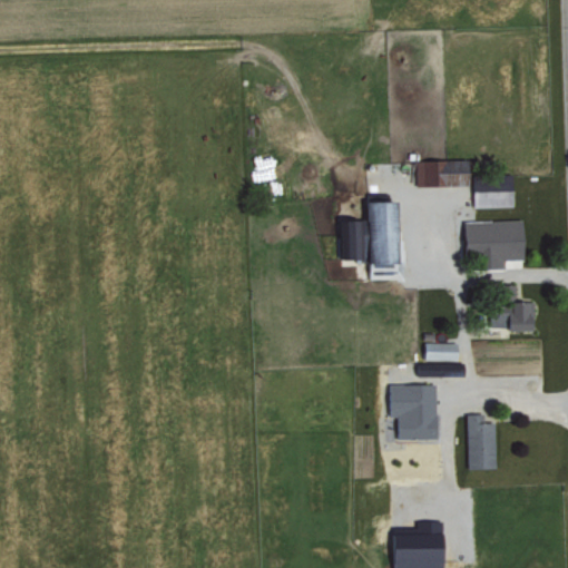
[(469,160),(418,162),(418,187),(470,186),(469,160)]
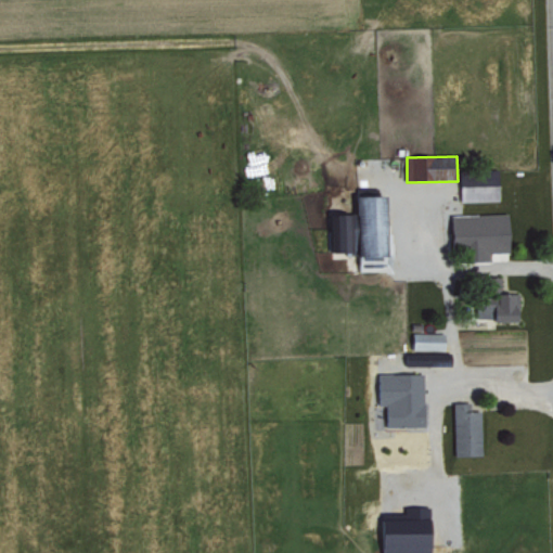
[(462,174),(463,203),(501,202),(500,171),(462,174)]
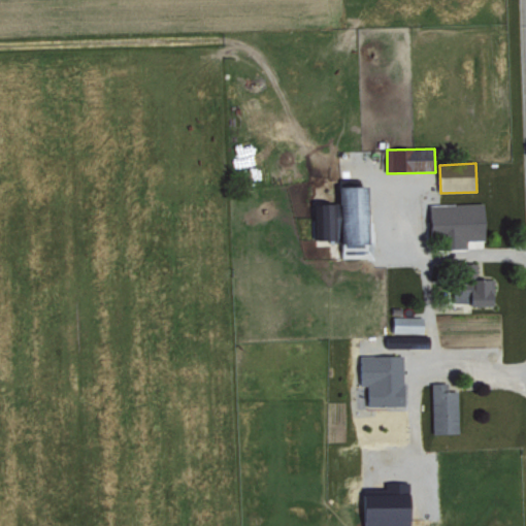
[(485,204),(431,205),(431,237),(446,237),(447,250),(467,249),(467,241),(485,241),(485,204)]
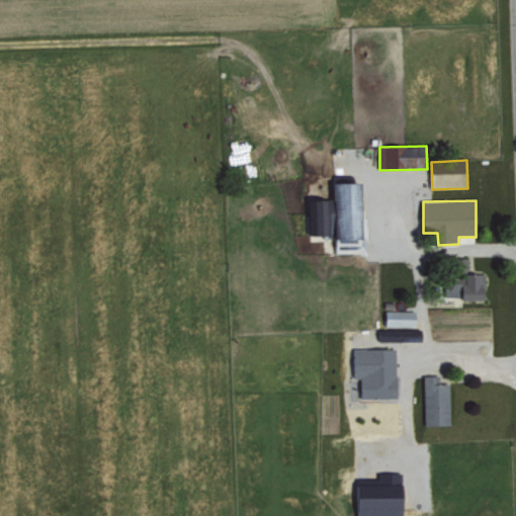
[(465,284),(447,284),(447,301),(484,299),(484,274),(465,275),(465,284)]
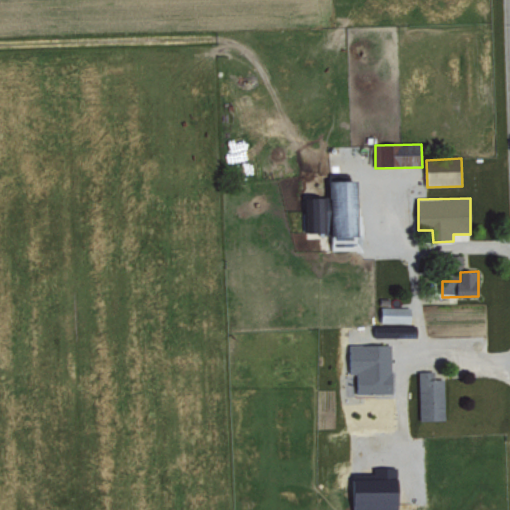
[(412,324),(412,308),(382,309),(382,324),(412,324)]
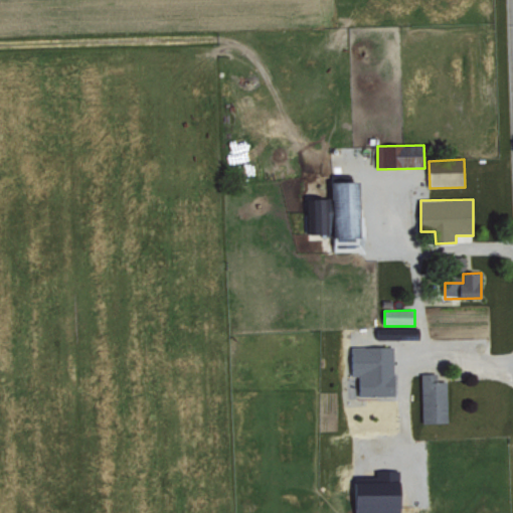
[(394,347),(352,348),(353,377),(359,377),(360,397),(395,397),(394,347)]
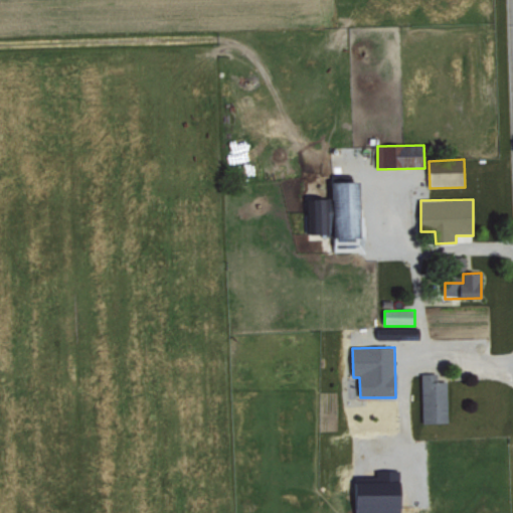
[(421,374),(422,424),(449,423),(448,382),(438,382),(438,374),(421,374)]
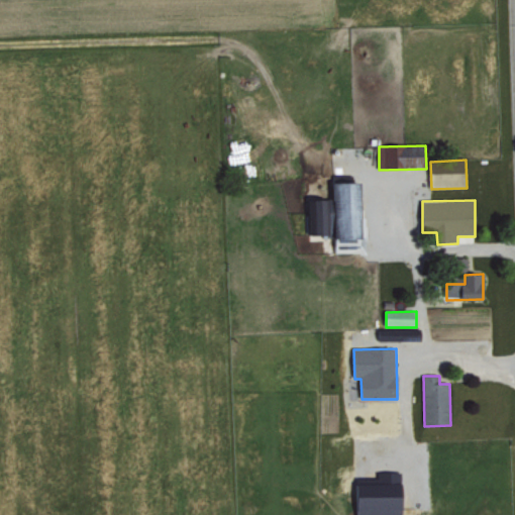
[(402,514),(402,484),(357,485),(357,514),(402,514)]
